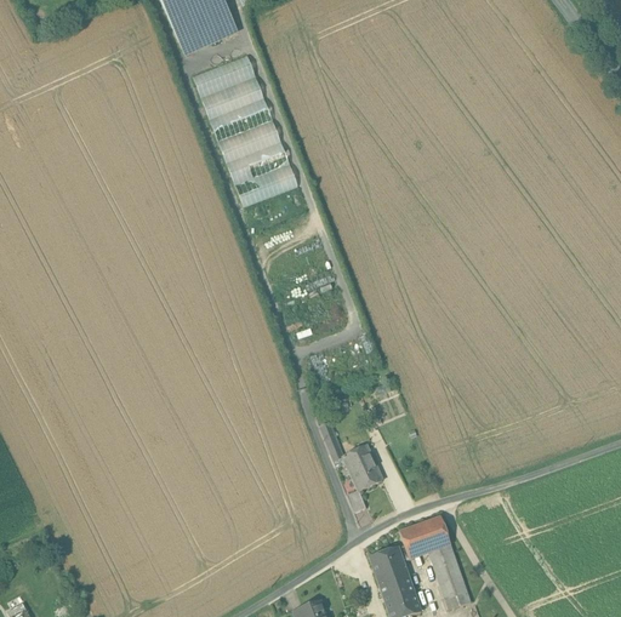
[(158,0),(183,57),(235,34),(235,30),(222,0),(158,0)]
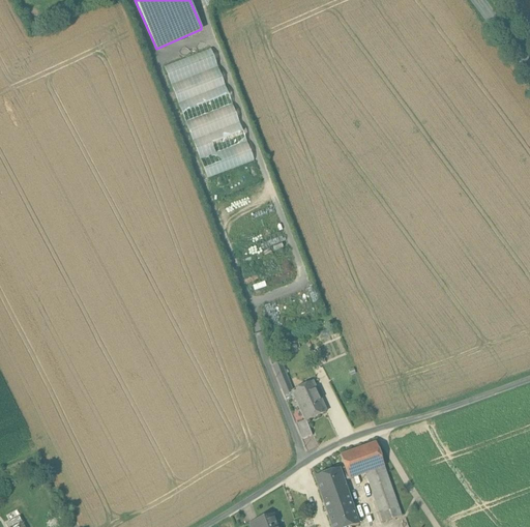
[(210,47),(165,64),(207,177),(254,158),(210,47)]
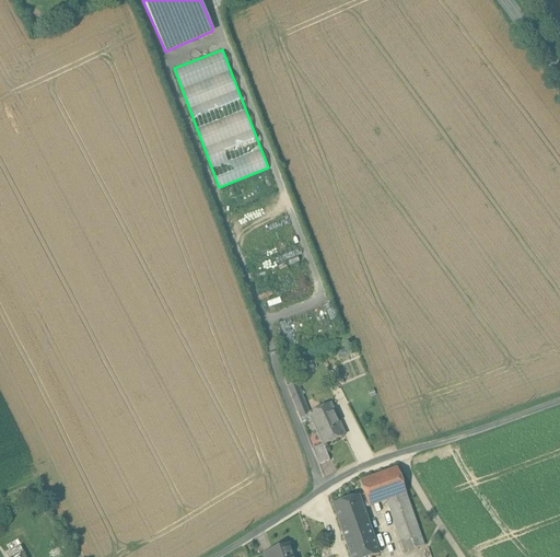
[(298,379),(288,383),(290,390),(300,385),(298,379)]
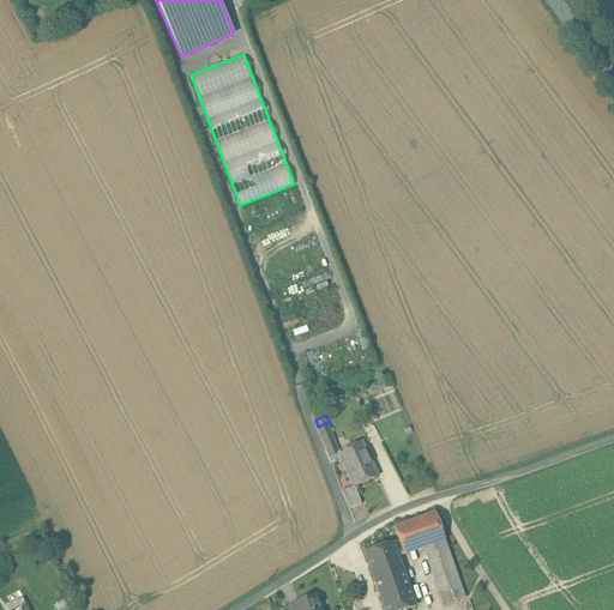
[(337,441),(329,422),(318,427),(326,446),(337,441)]
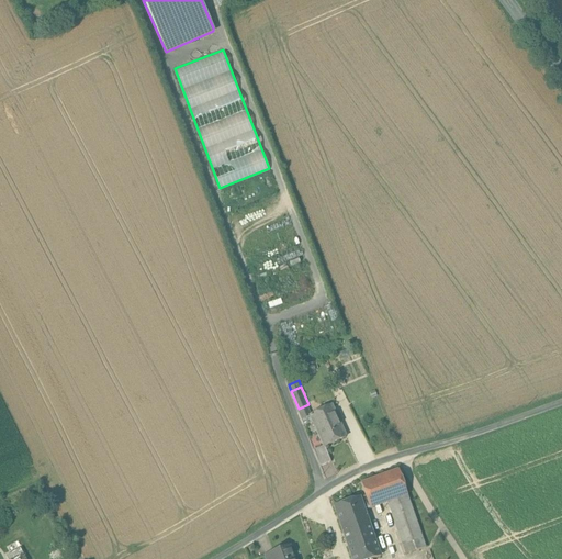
[(330,402),(311,411),(310,412),(311,413),(324,442),(325,443),(346,433),(330,402)]
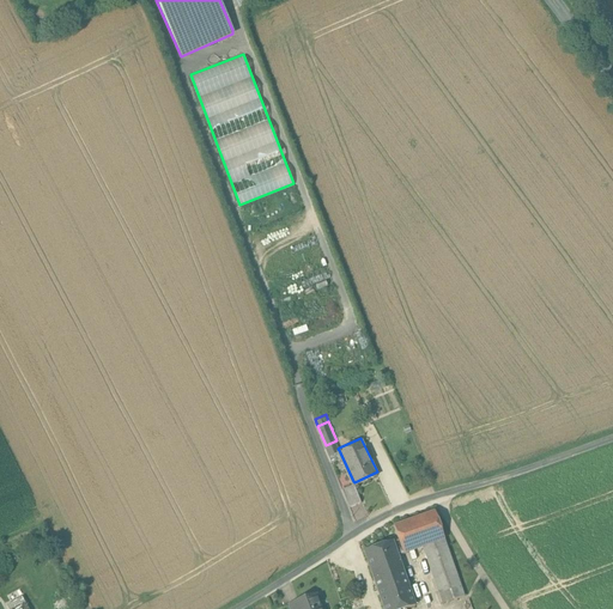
[(337,440),(326,445),(329,454),(339,450),(338,449),(339,448),(337,440)]
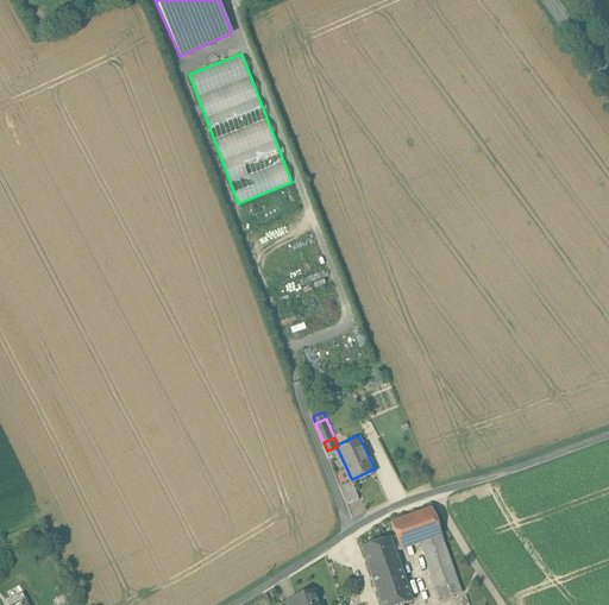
[(351,478),(339,484),(347,500),(358,496),(352,479),(351,478)]
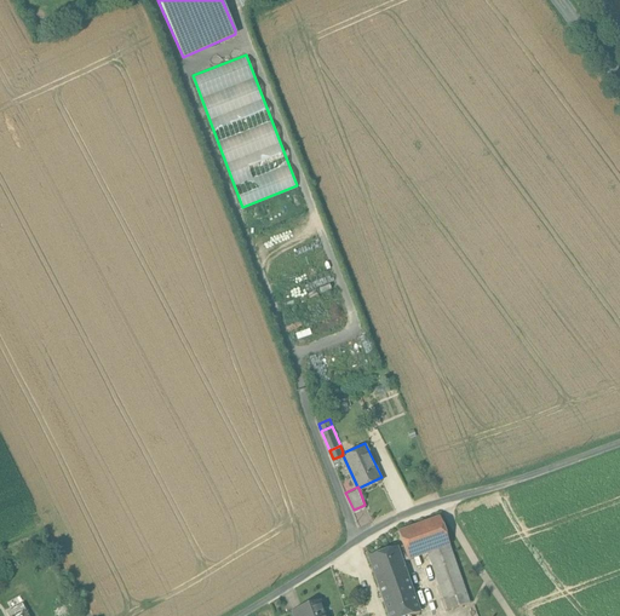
[(440,514),(399,529),(403,542),(408,557),(428,551),(449,542),(440,514)]
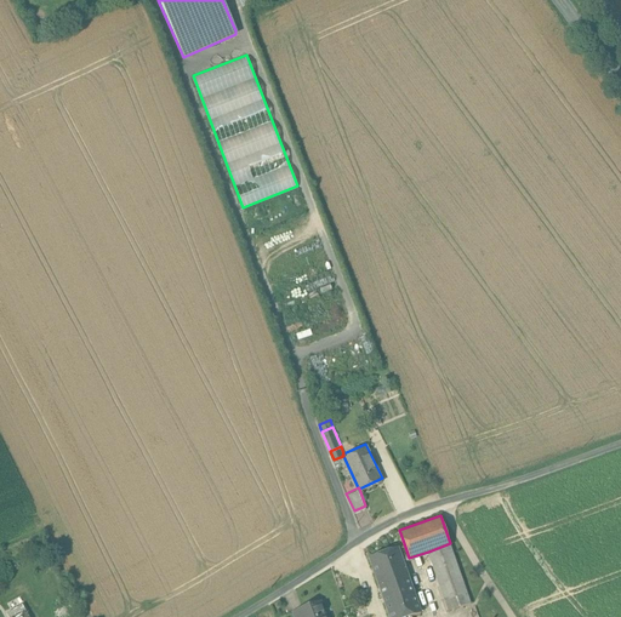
[(398,546),(369,555),(379,584),(409,575),(403,560),(409,558),(404,543),(398,546)]
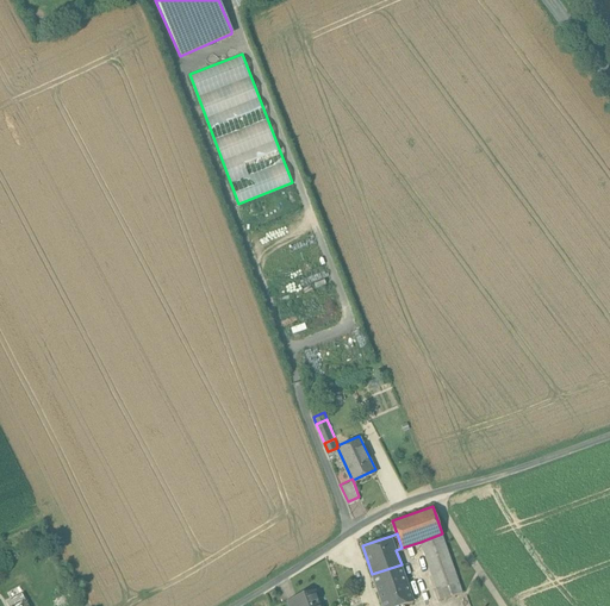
[(442,533),(421,542),(441,598),(462,589),(442,533)]
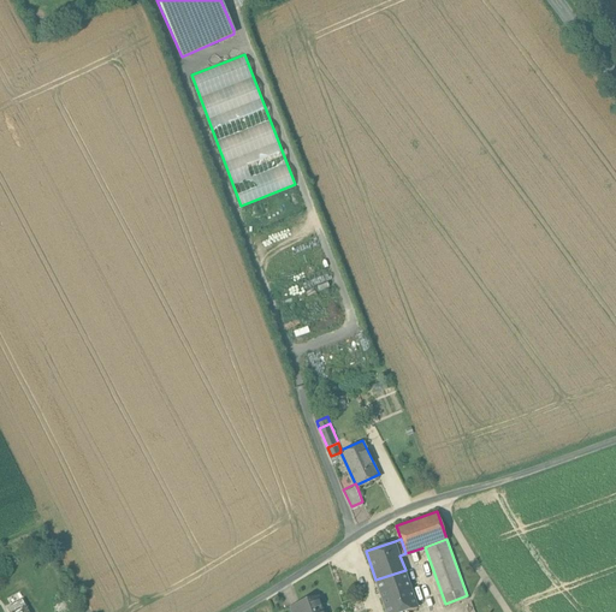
[(406,570),(375,580),(386,611),(397,611),(418,605),(406,570)]
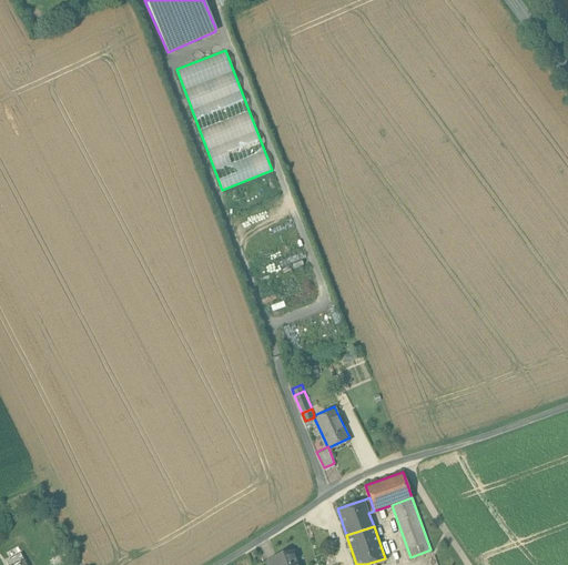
[(296,564),(292,550),(275,556),(277,564),(296,564)]
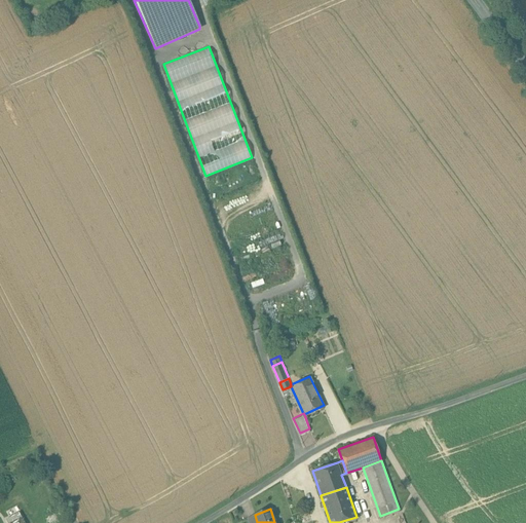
[(25,522),(19,511),(6,518),(9,522),(25,522)]
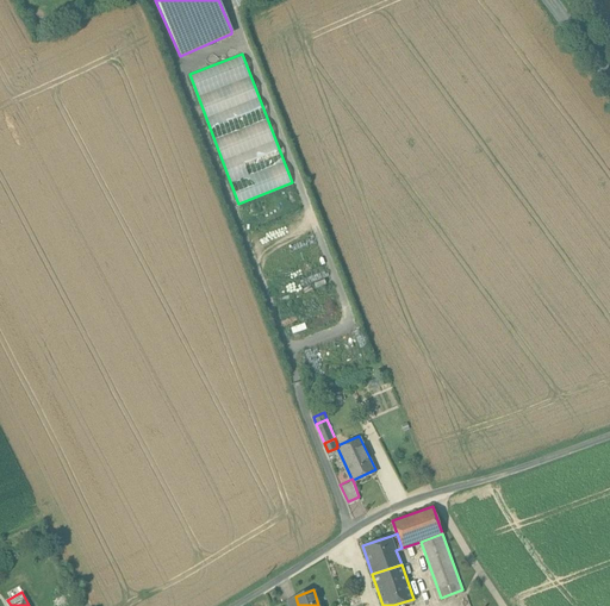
All buildings are outlined.
